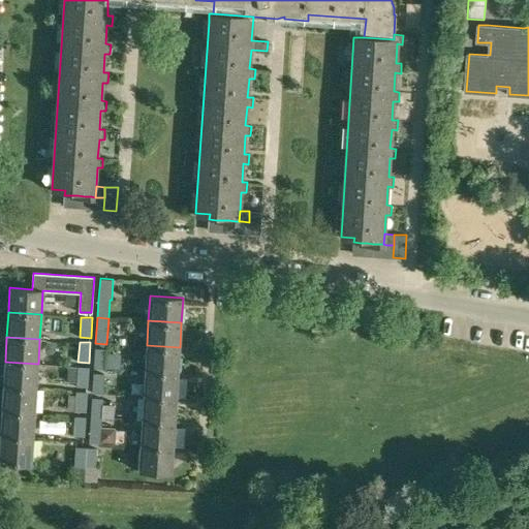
[(147,345),(145,370),(178,372),(180,347),(147,345)]
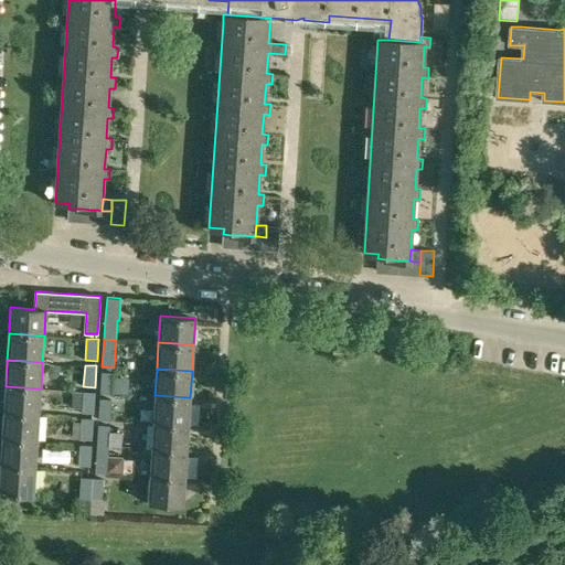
[(112,394),(114,372),(102,372),(100,393),(112,394)]
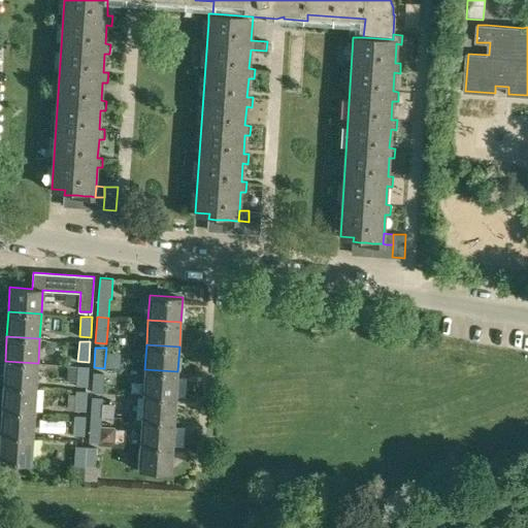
[(5,361),(3,386),(36,388),(38,363),(5,361)]
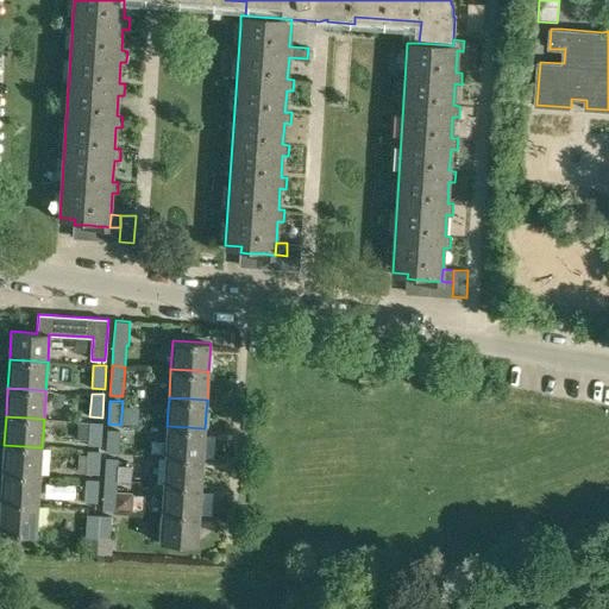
[(100,446),(102,422),(89,422),(88,445),(100,446)]
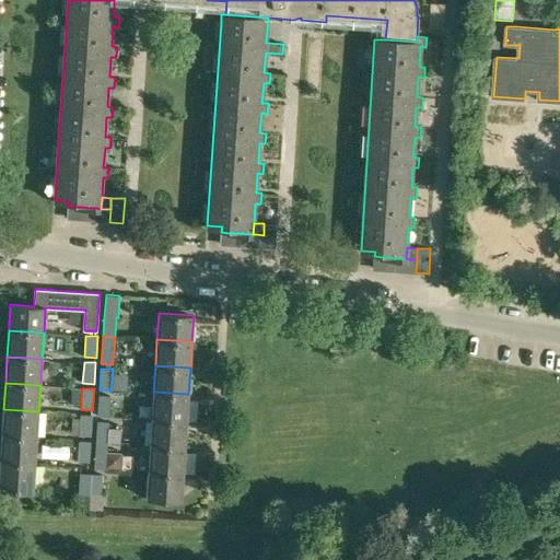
[(153,392),(152,418),(187,420),(188,394),(153,392)]
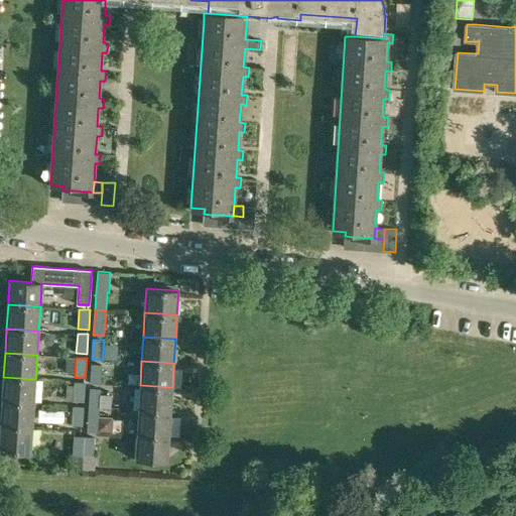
[(101,384),(102,364),(92,364),(90,383),(101,384)]
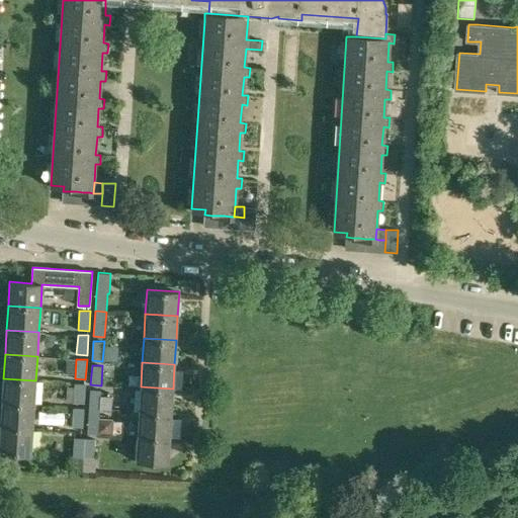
[(3,378),(2,403),(34,405),(35,380),(3,378)]
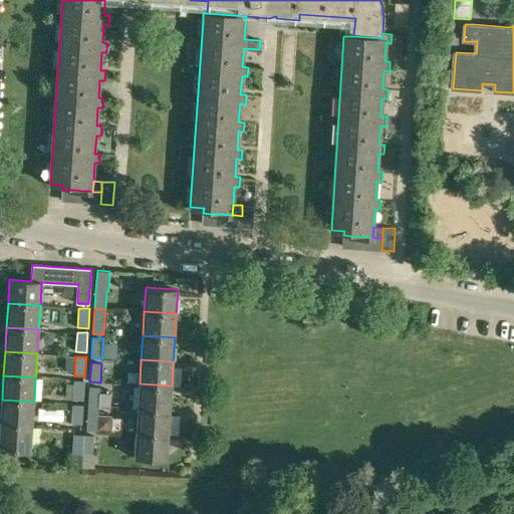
[(83,401),(84,380),(73,379),(72,400),(83,401)]
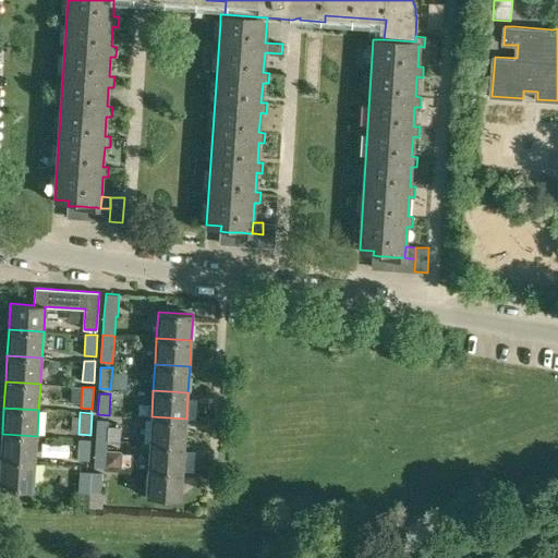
[(152,416),(149,443),(184,445),(186,419),(152,416)]
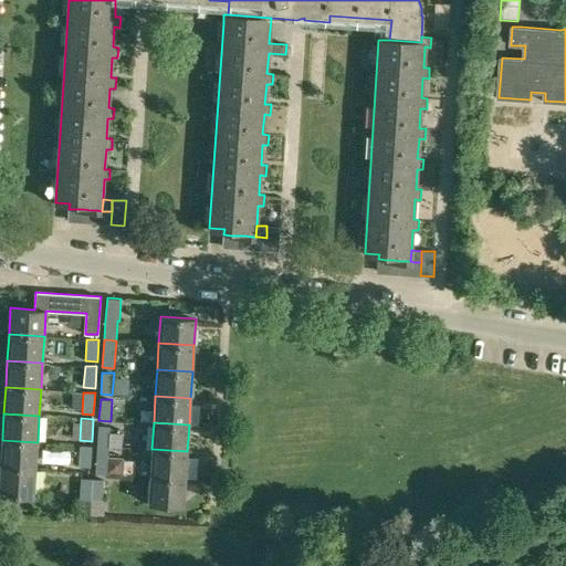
[(109,448),(111,426),(98,426),(97,447),(109,448)]
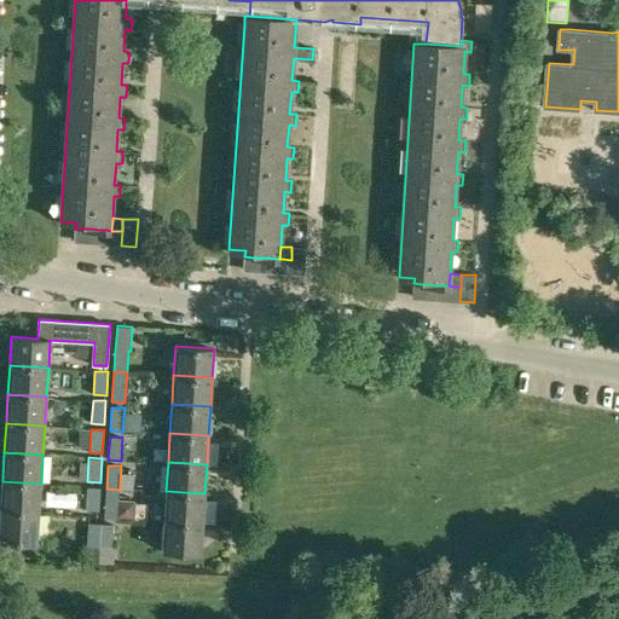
[(3,481),(0,510),(39,513),(41,484),(3,481)]
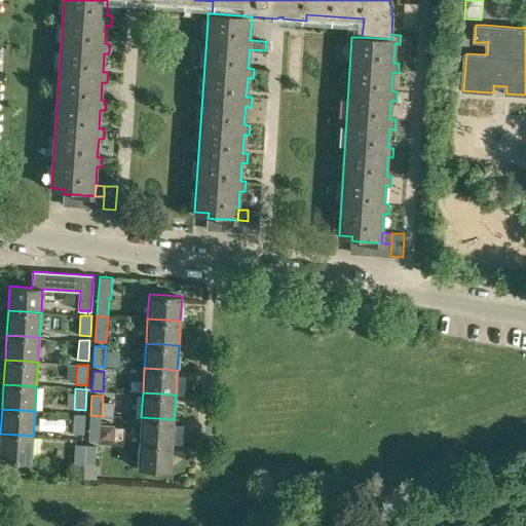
[(83,435),(85,414),(74,413),(73,434),(83,435)]
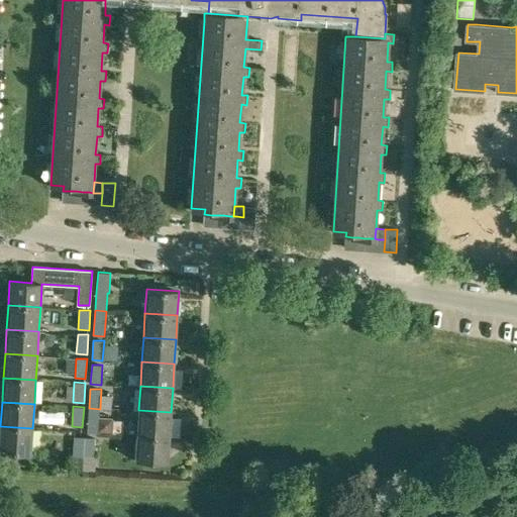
[(138,410),(137,434),(169,436),(171,412),(138,410)]
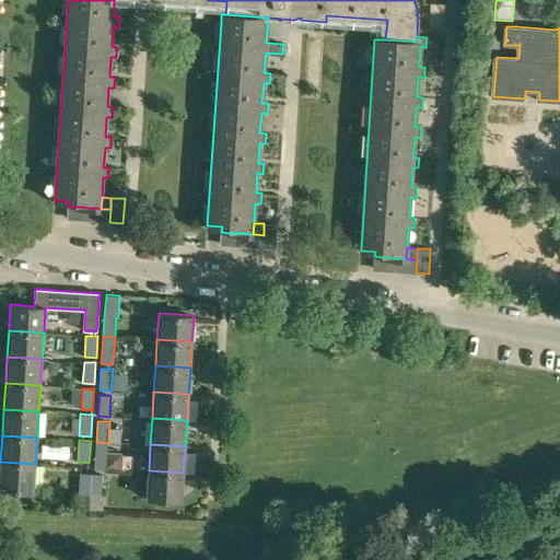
[(107,453),(107,447),(96,447),(94,468),(106,469),(107,453)]
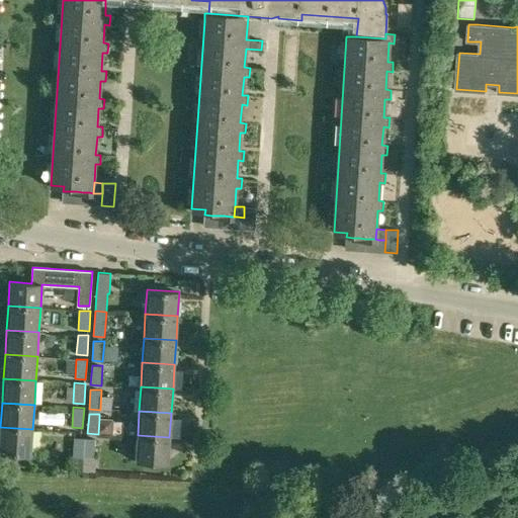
[(99,419),(98,434),(110,435),(111,420),(99,419)]
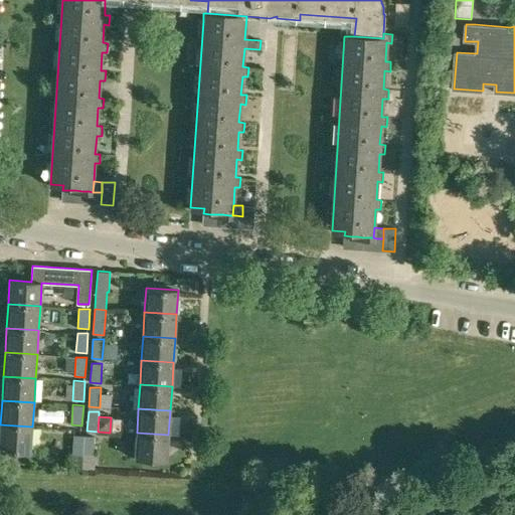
[(32,426),(0,424),(0,425),(0,449),(31,451),(32,426)]
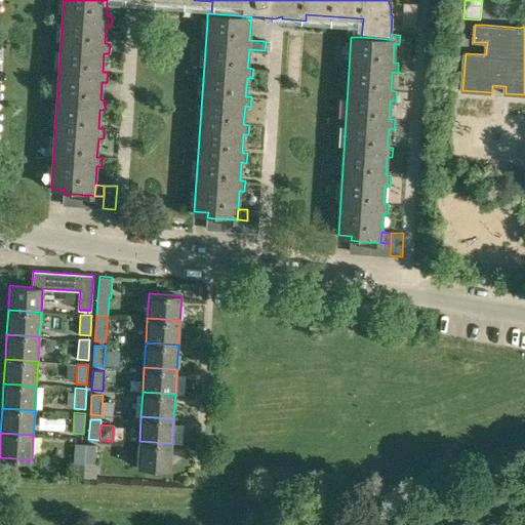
[(171,443),(139,441),(137,466),(170,468),(171,443)]
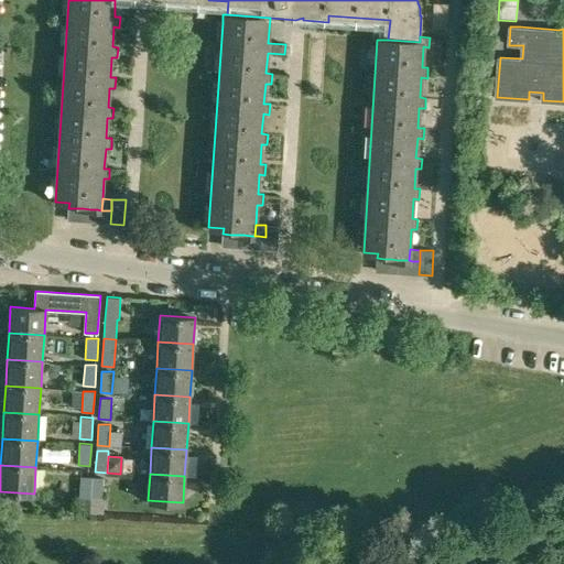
[(79,497),(90,498),(93,477),(80,476),(79,497)]
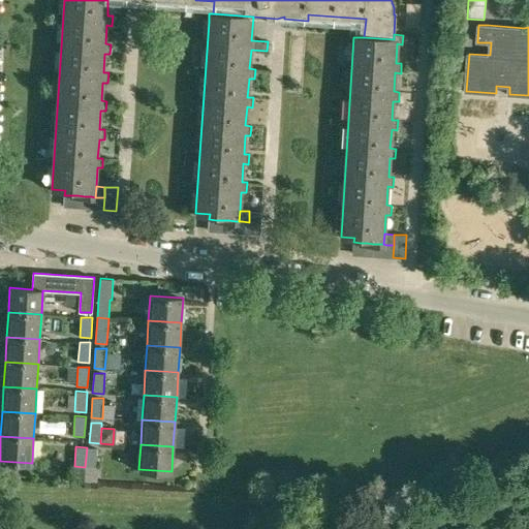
[(87,447),(85,467),(96,468),(97,447),(87,447)]
